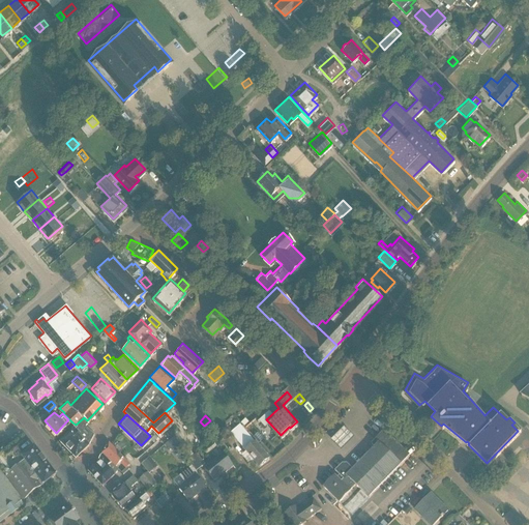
[(84,423),(87,420),(84,417),(76,425),(72,423),(71,425),(72,426),(59,438),(75,455),(88,441),(93,431),(84,423)]
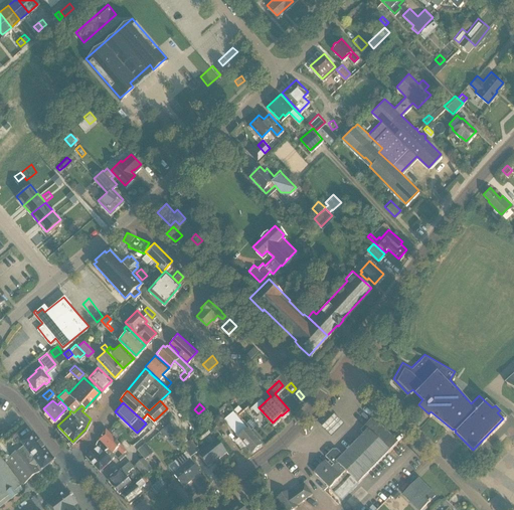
[(320,421),(331,431),(344,416),(333,407),(320,421)]
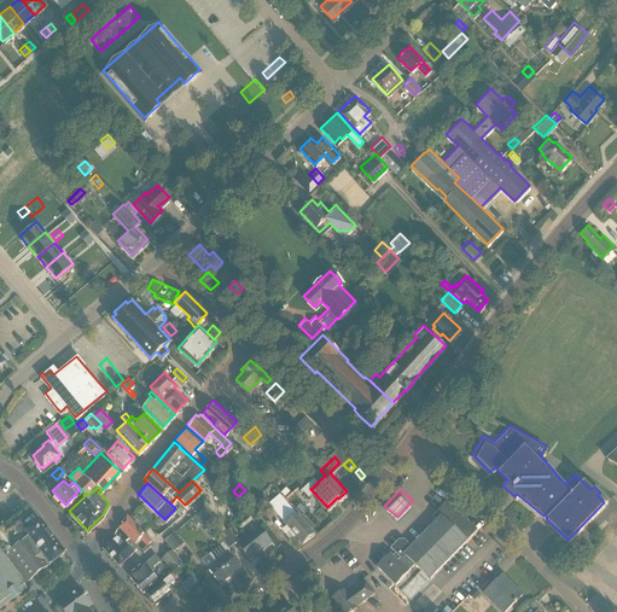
[(294,508),(285,499),(280,493),(271,500),(277,507),(274,508),(302,540),(313,530),(296,512),(291,517),(287,513),(294,508)]
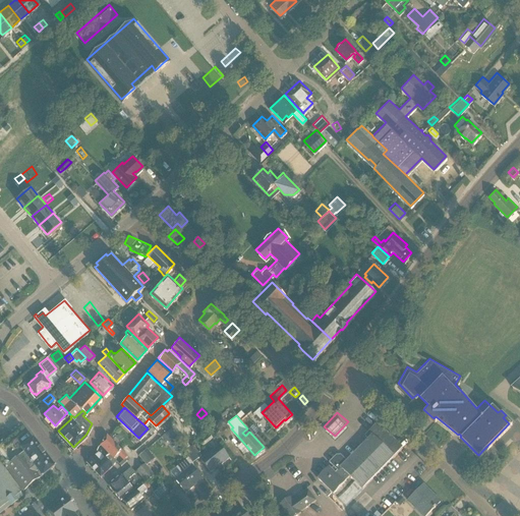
[(511,420),(506,415),(503,417),(509,423),(511,420)]
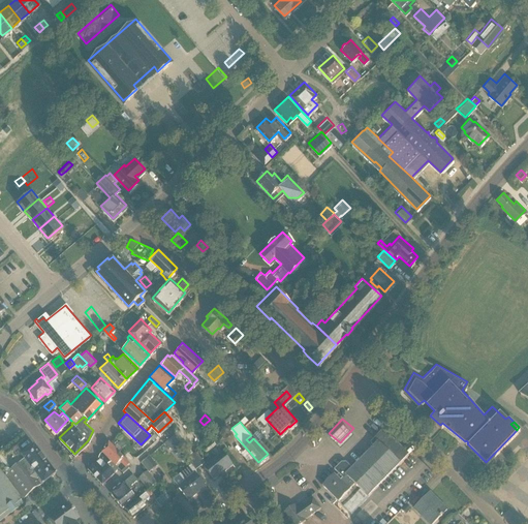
[(373,442),(356,459),(350,465),(345,460),(341,460),(335,466),(334,466),(333,466),(339,471),(337,474),(333,470),(321,482),(350,511),(408,452),(382,426),(370,438),(373,442)]
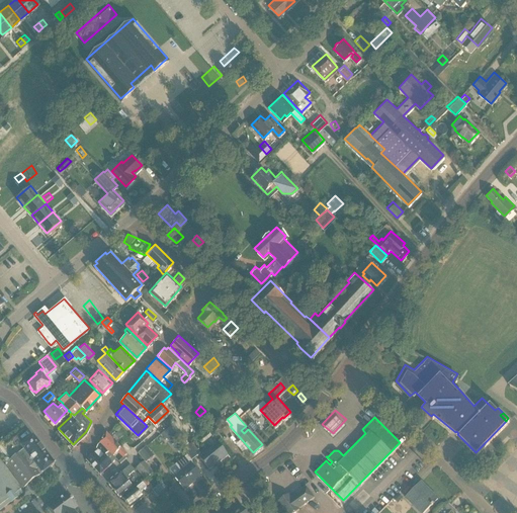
[(117,428),(111,433),(115,437),(121,432),(117,428)]
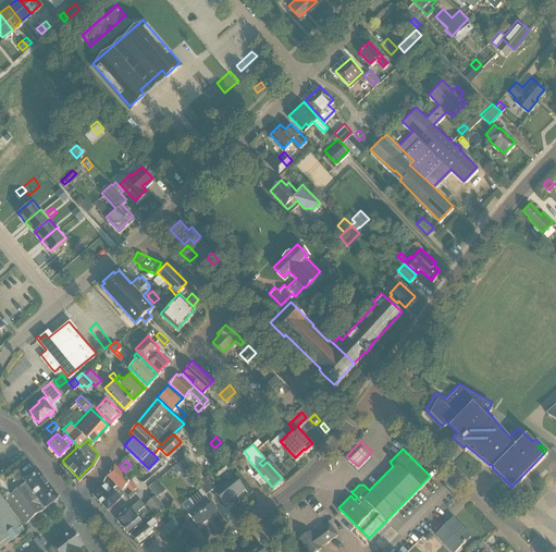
[(226,465),(223,461),(212,469),(217,474),(226,465)]
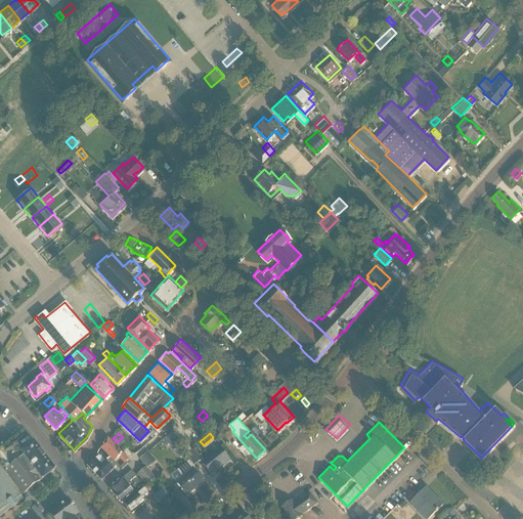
[(100,444),(110,453),(114,458),(118,453),(124,460),(128,456),(106,434),(100,444)]
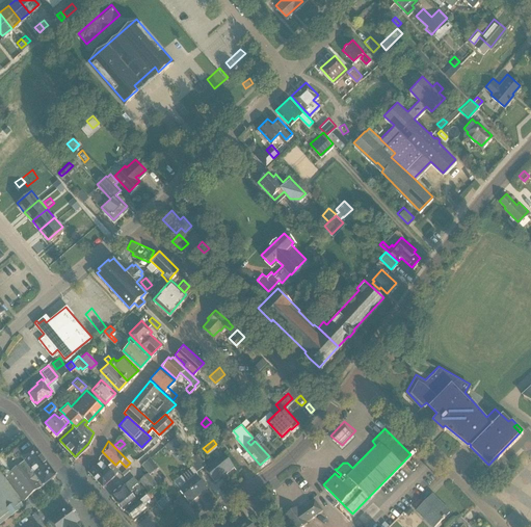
[(54,474),(32,445),(19,454),(14,448),(3,455),(0,451),(0,468),(4,474),(22,497),(41,483),(41,484),(54,474)]
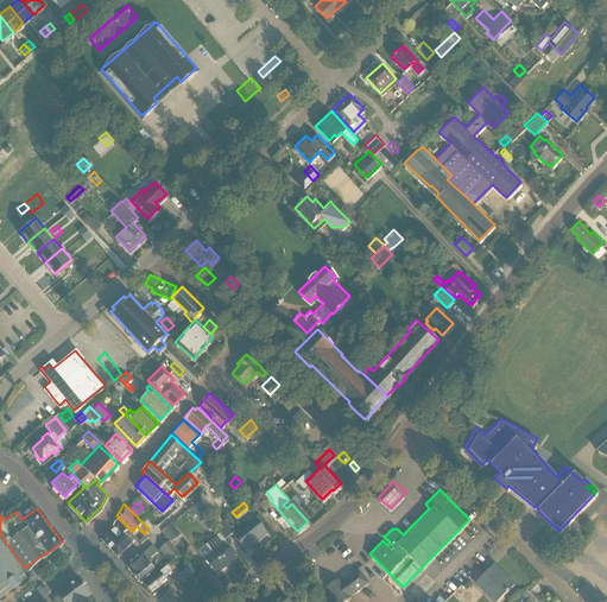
[(196,513),(191,508),(177,521),(181,526),(196,513)]
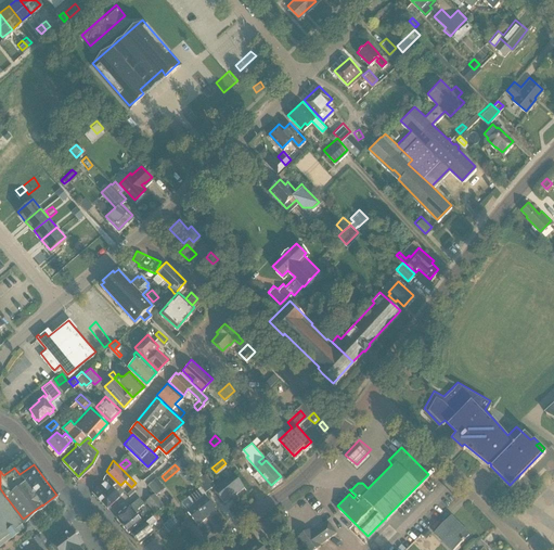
[(195,480),(183,464),(179,468),(191,483),(195,480)]
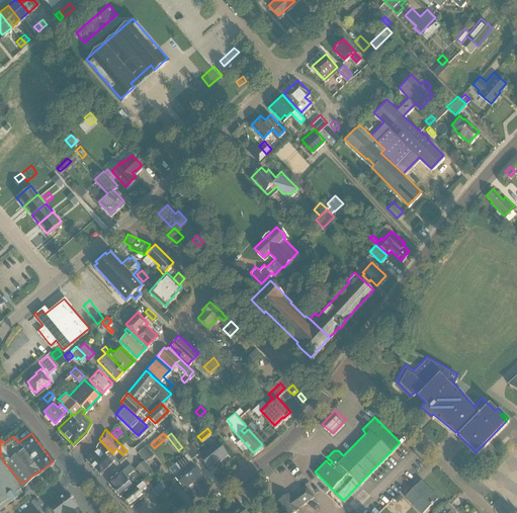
[(0,501),(19,487),(3,465),(0,461),(0,436),(1,436),(0,435),(0,501)]
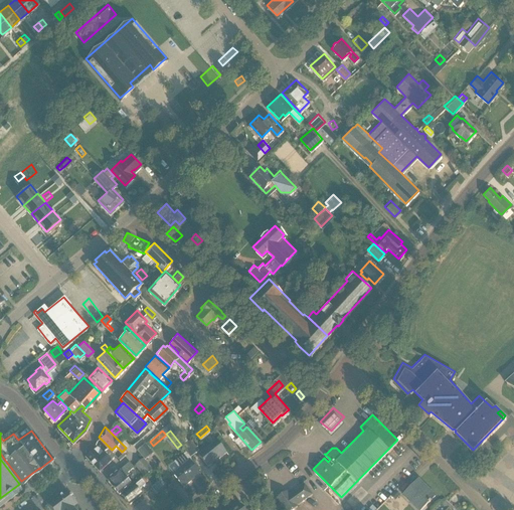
[(189,454),(198,447),(190,437),(181,444),(189,454)]
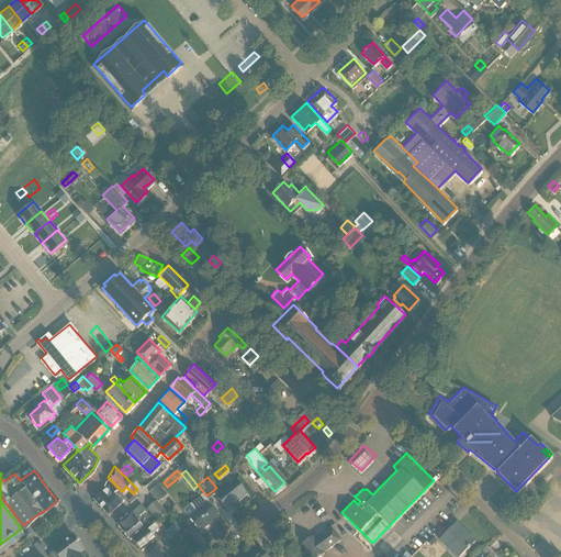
[(238,497),(246,490),(236,477),(216,493),(226,505),(237,496),(238,497)]
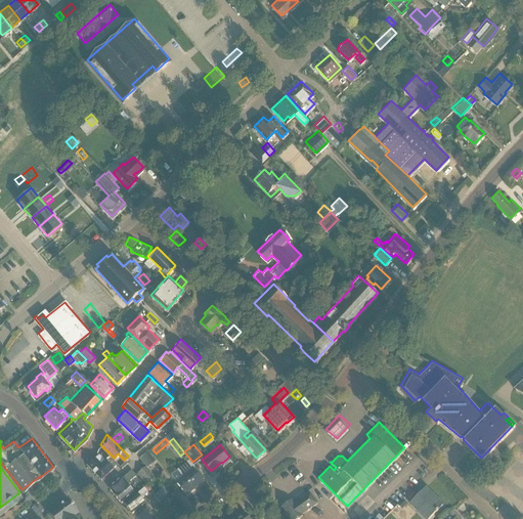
[(117,461),(114,458),(110,453),(109,455),(100,445),(96,450),(98,451),(87,463),(100,477),(113,466),(112,465),(117,461)]
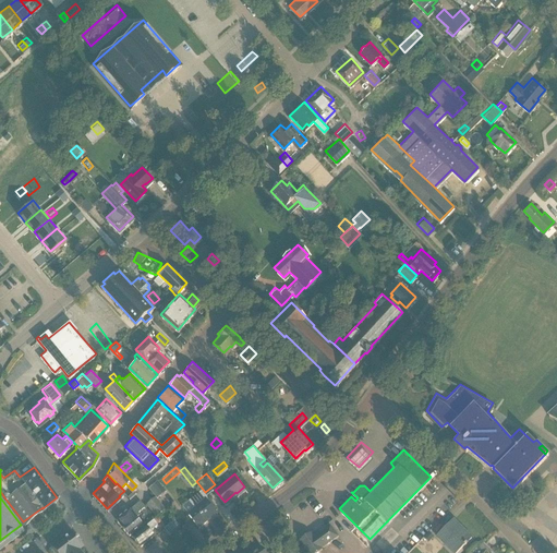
[(155,495),(156,494),(159,492),(165,488),(156,478),(147,484),(155,493),(154,493),(155,495)]
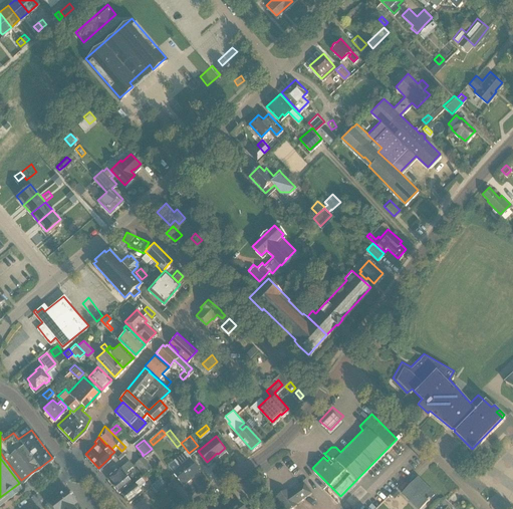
[(183,483),(199,469),(189,456),(190,455),(186,450),(175,459),(179,464),(172,469),(183,483)]
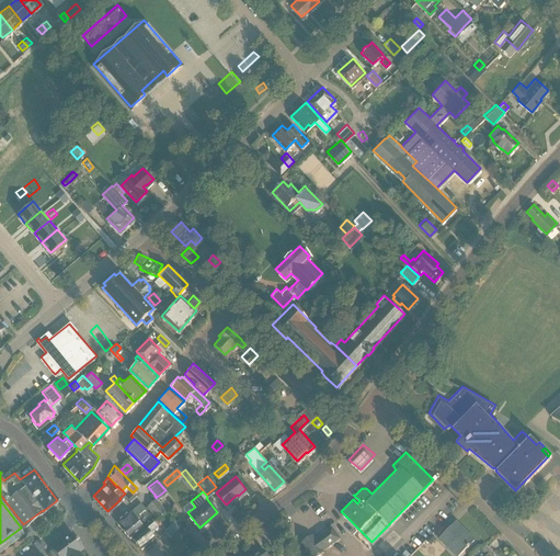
[(156,498),(155,496),(146,503),(157,517),(166,509),(157,497),(156,498)]
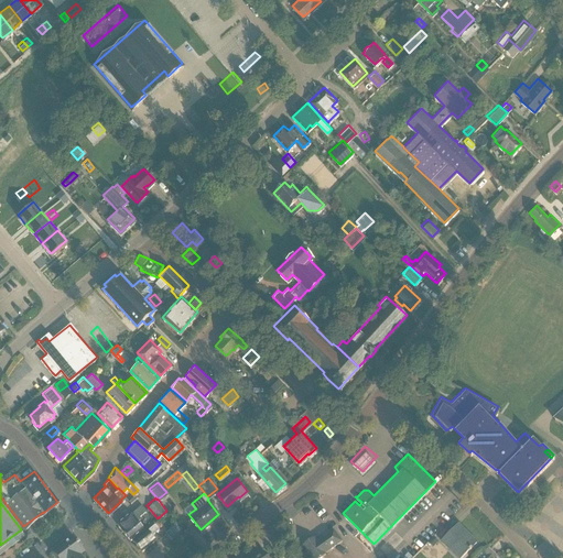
[(138,513),(145,507),(141,503),(130,511),(117,522),(130,537),(143,526),(137,518),(140,515),(138,513)]
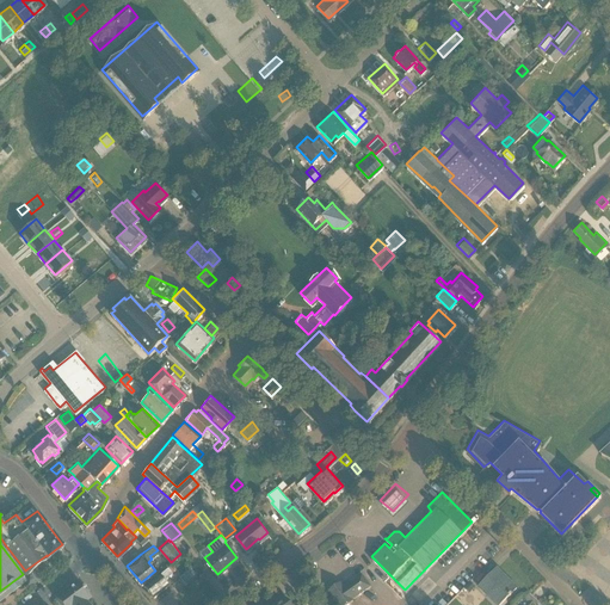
[(164,576),(171,569),(167,565),(143,585),(147,588),(147,590),(149,593),(151,593),(153,594),(168,581),(164,576)]
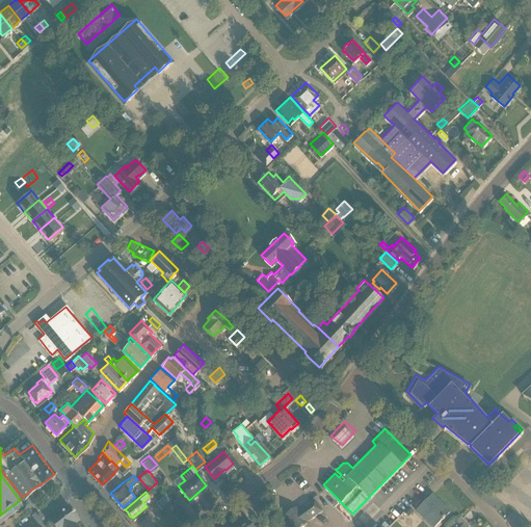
[(161,506),(170,499),(165,492),(156,500),(161,506)]
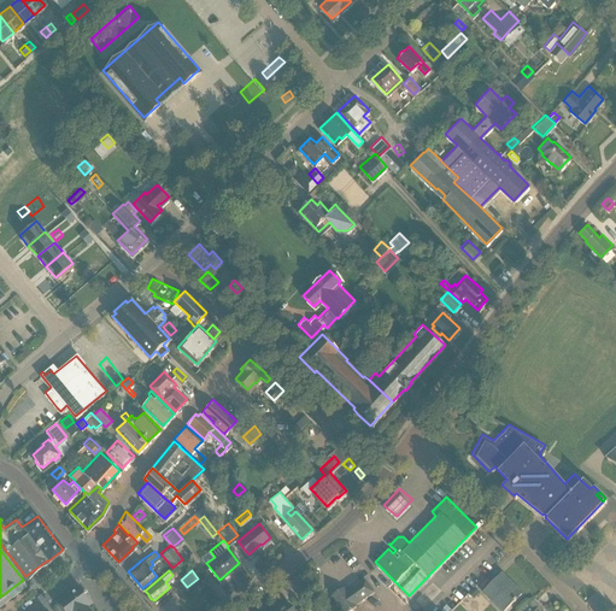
[(502,609),(521,589),(512,581),(509,585),(497,573),(482,588),(502,609)]
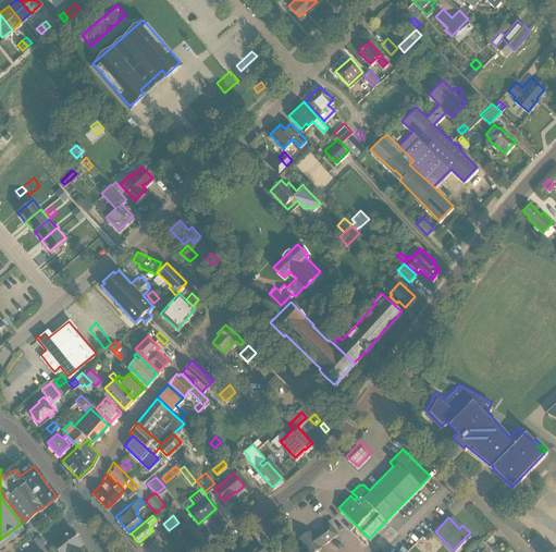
[(320,543),(336,532),(329,522),(312,534),(309,529),(298,537),(308,551),(309,551),(320,544),(320,543)]
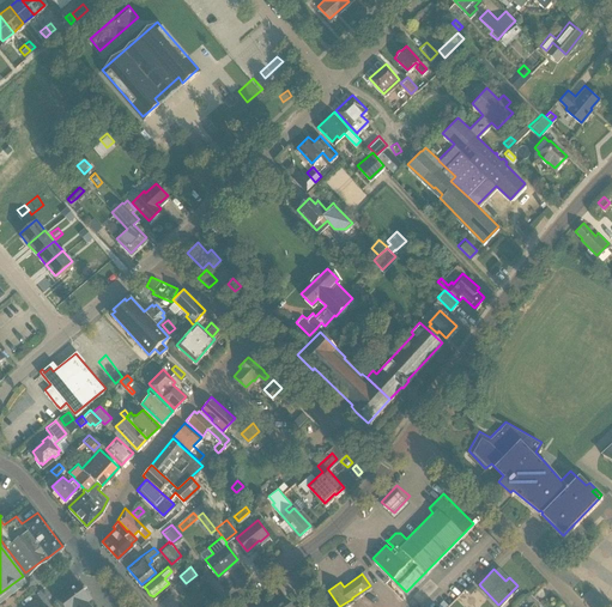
[(91,606),(85,599),(89,595),(82,586),(80,587),(76,580),(71,584),(70,583),(54,596),(61,606),(91,606)]
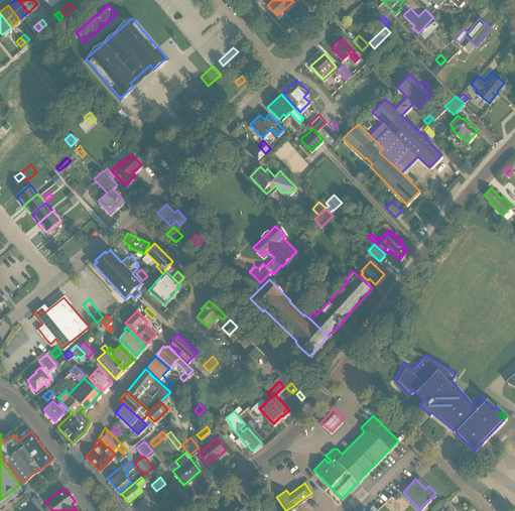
[(400,492),(396,488),(390,494),(395,498),(400,492)]
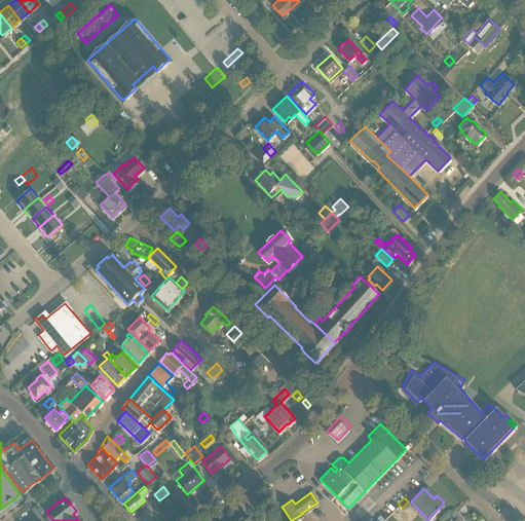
[(461,520),(458,518),(461,515),(453,506),(449,510),(453,514),(454,513),(456,516),(451,520),(461,520)]
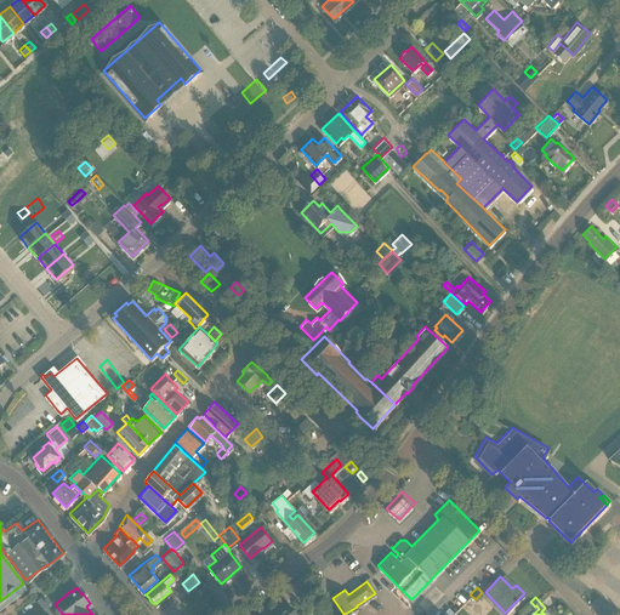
[(297,614),(290,604),(273,614),(272,613),(268,614),(297,614)]
